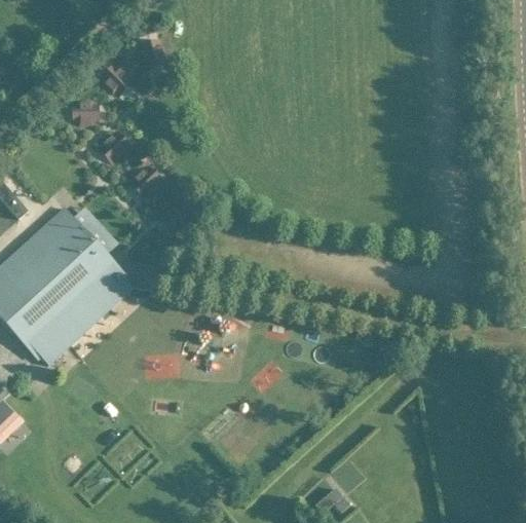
[(141,50),(139,50),(142,64),(144,64),(146,70),(166,65),(164,60),(166,59),(162,42),(161,43),(159,38),(139,43),(141,50)]
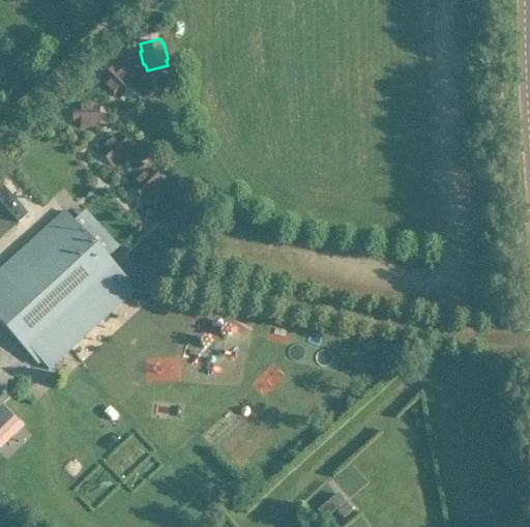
[(115,63),(99,78),(105,83),(102,84),(113,94),(115,93),(119,97),(134,82),(129,78),(131,77),(120,65),(119,66),(115,63)]
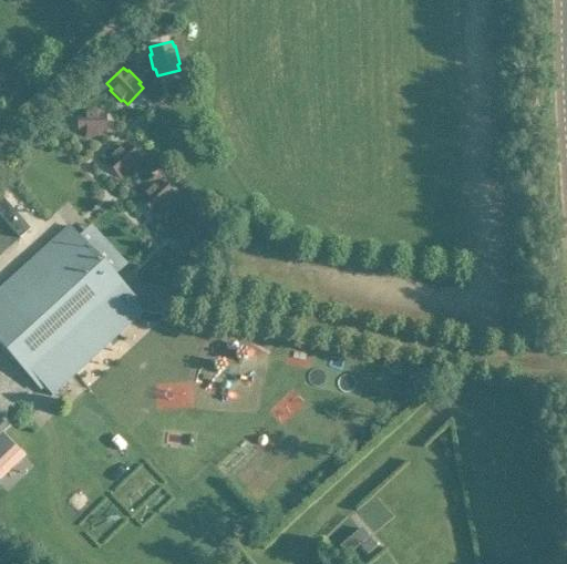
[(83,111),(76,111),(78,133),(84,133),(84,134),(101,134),(101,132),(107,132),(106,110),(99,110),(99,109),(83,109),(83,111)]
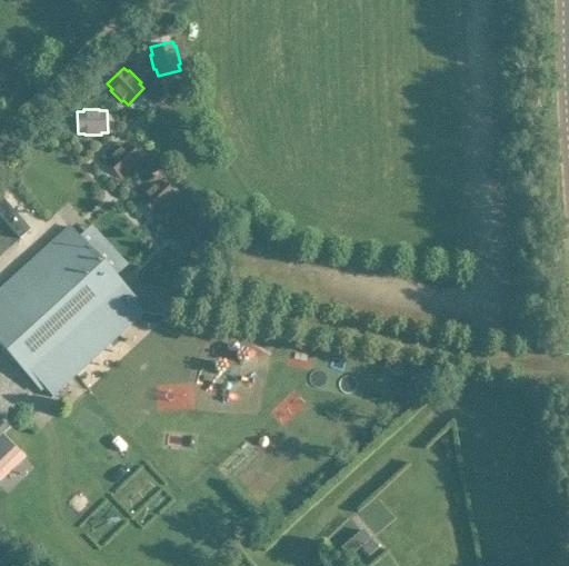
[(110,156),(105,160),(120,177),(125,172),(127,175),(139,162),(138,161),(142,157),(127,140),(121,145),(120,144),(109,154),(110,156)]
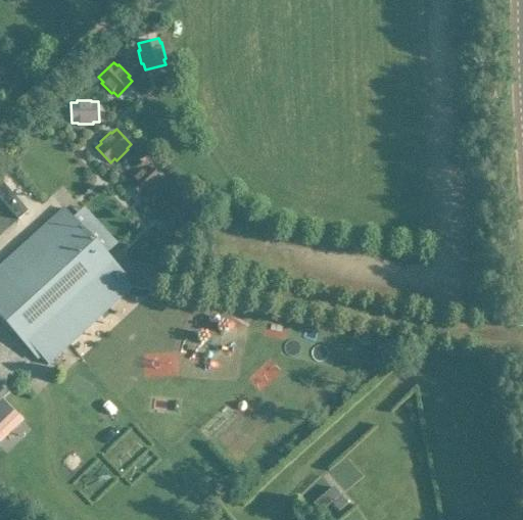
[(132,178),(128,182),(143,197),(147,192),(148,194),(158,184),(157,182),(161,178),(148,163),(143,168),(142,167),(131,177),(132,178)]
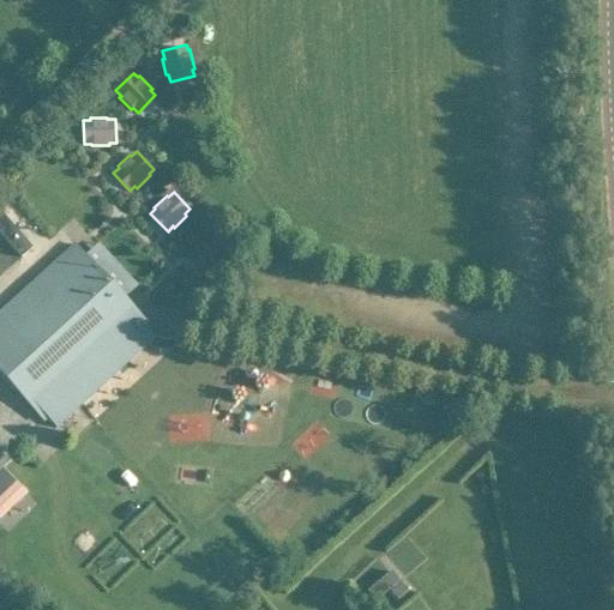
[(1,210),(0,210),(0,230),(22,255),(32,246),(1,210)]
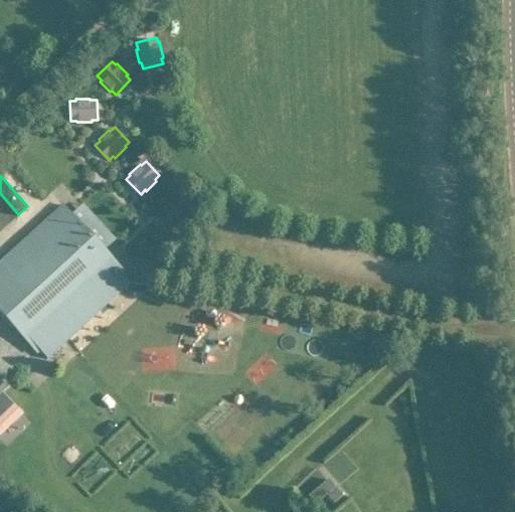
[(103,250),(116,239),(83,203),(70,214),(60,204),(0,258),(0,310),(37,350),(39,348),(48,358),(131,283),(103,250)]
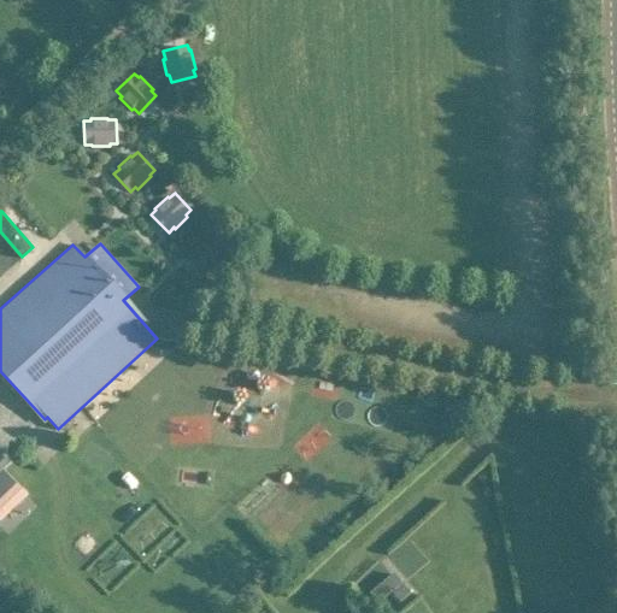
[(4,469),(0,472),(0,518),(27,494),(17,483),(4,469)]
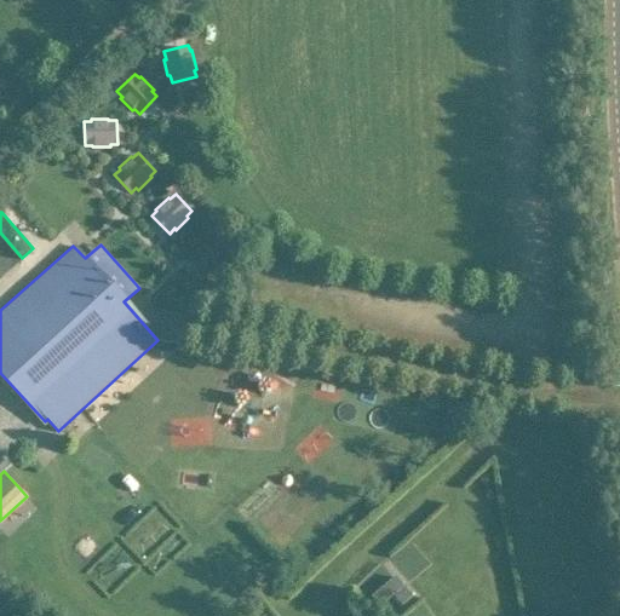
[(394,576),(371,596),(379,605),(391,594),(400,605),(411,596),(394,576)]
